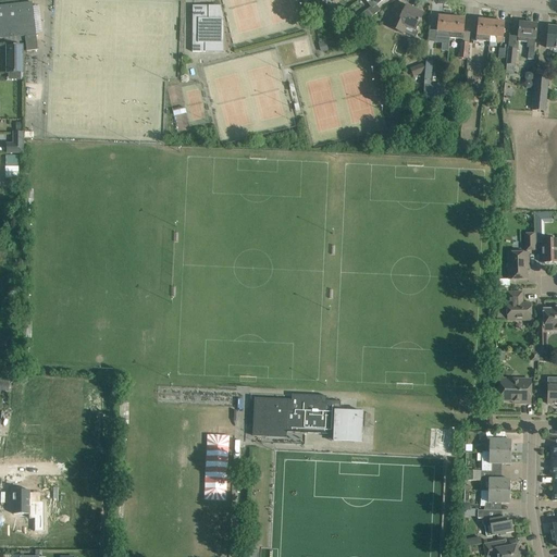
[(370,0),(367,3),(370,7),(372,9),(376,5),(383,0),(370,0)]
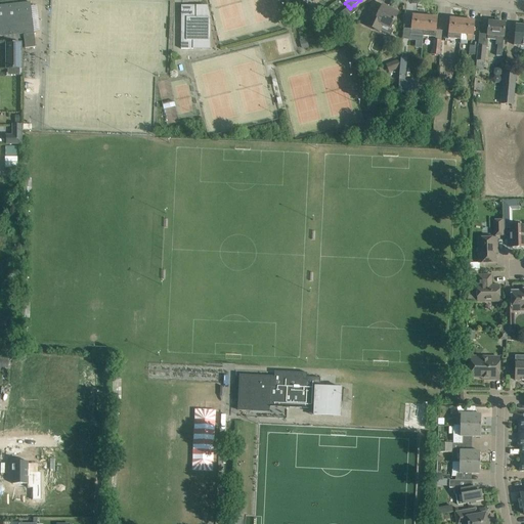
[(30,2),(0,5),(0,36),(2,37),(2,40),(23,38),(23,34),(24,34),(26,48),(35,47),(35,38),(34,32),(31,7),(31,4),(30,2)]
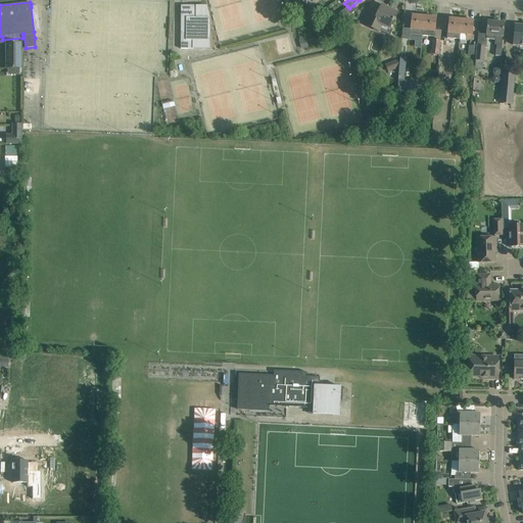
[(367,20),(365,25),(378,31),(381,25),(389,29),(392,22),(397,13),(382,6),(382,5),(377,14),(371,11),(367,20)]
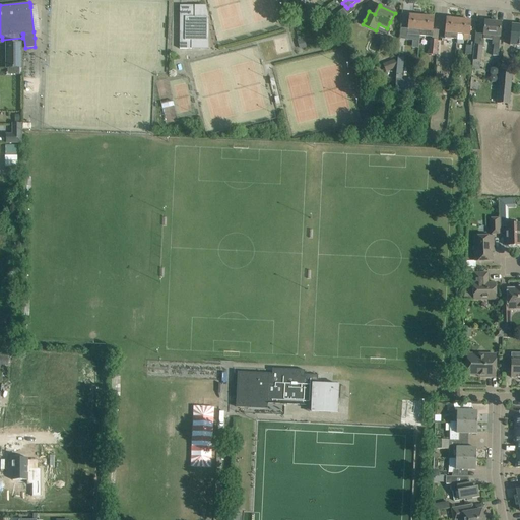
[(180,33),(180,49),(192,49),(192,41),(203,41),(203,22),(203,17),(197,17),(195,17),(195,6),(194,6),(193,6),(181,6),(180,6),(180,19),(180,33)]
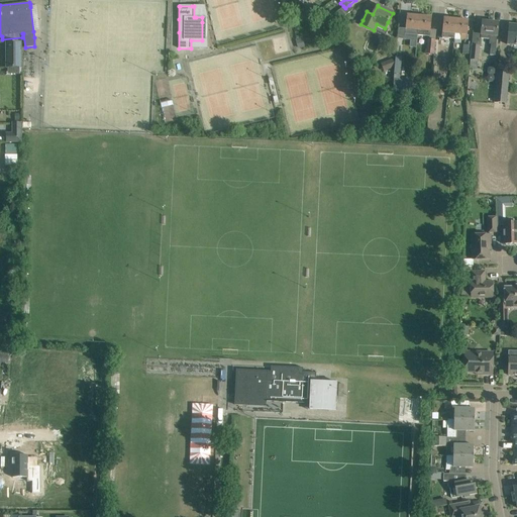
[(339,10),(328,18),(333,24),(333,25),(344,16),(339,10)]
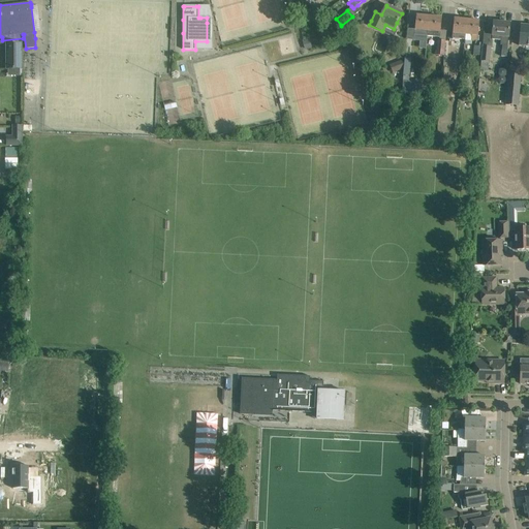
[(414,30),(414,35),(421,36),(427,36),(427,31),(429,17),(416,16),(415,26),(414,30)]
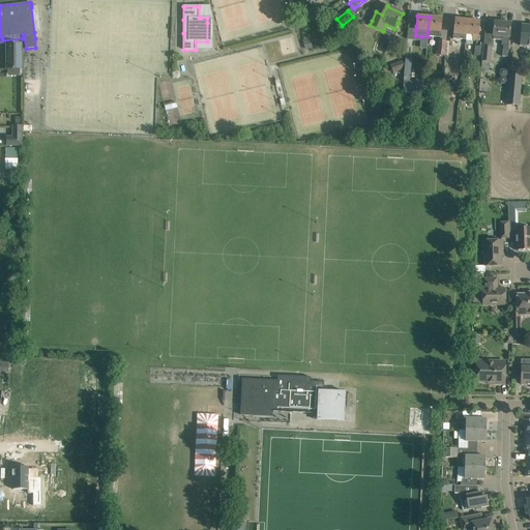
[(428,36),(434,37),(440,37),(441,30),(442,18),(430,17),(429,31),(428,31),(428,36)]
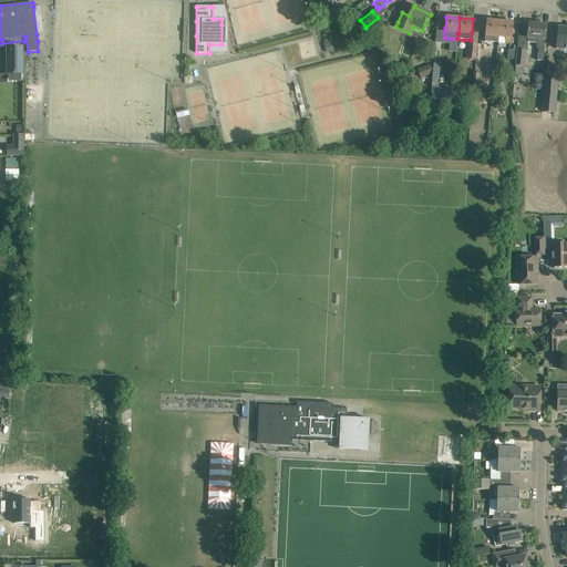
[(484,42),(484,44),(487,45),(487,49),(497,50),(498,43),(497,43),(500,22),(486,20),(485,31),(485,34),(484,42)]
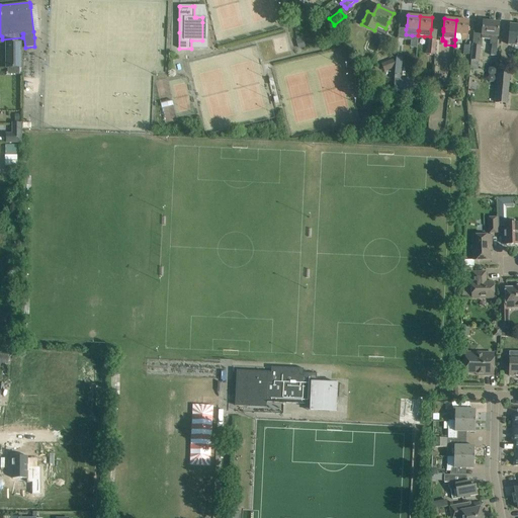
[(456,20),(454,39),(455,39),(455,34),(461,34),(461,40),(467,40),(468,31),(469,21),(456,20)]
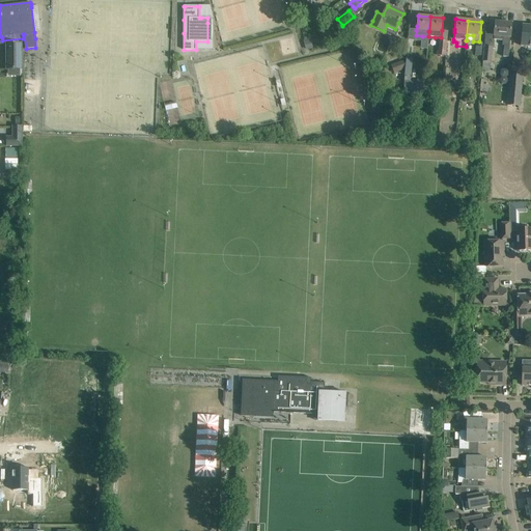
[(338,23),(330,29),(333,33),(341,27),(338,23)]
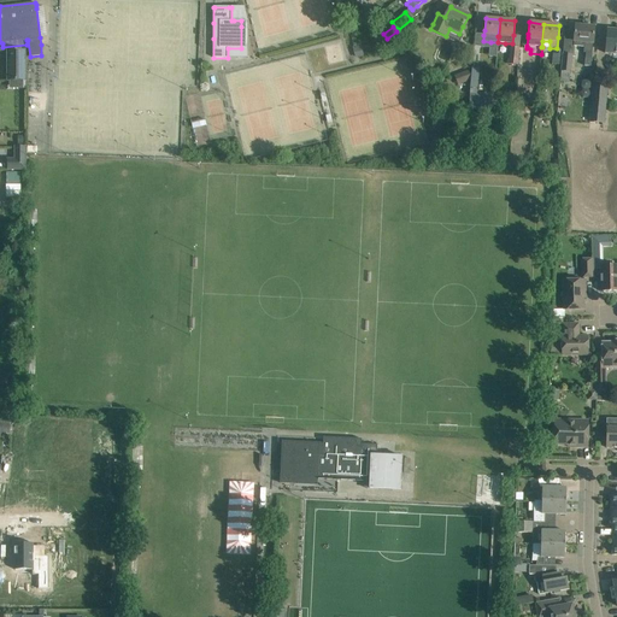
[(574,42),(574,47),(585,47),(583,52),(586,53),(585,62),(592,62),(592,58),(592,54),(593,48),(593,40),(594,28),(575,27),(574,39),(574,42)]
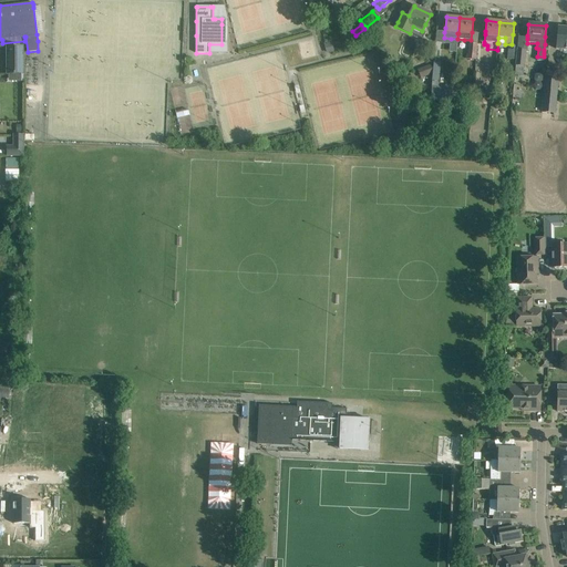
[(557,38),(556,49),(566,50),(566,28),(558,27),(557,38)]
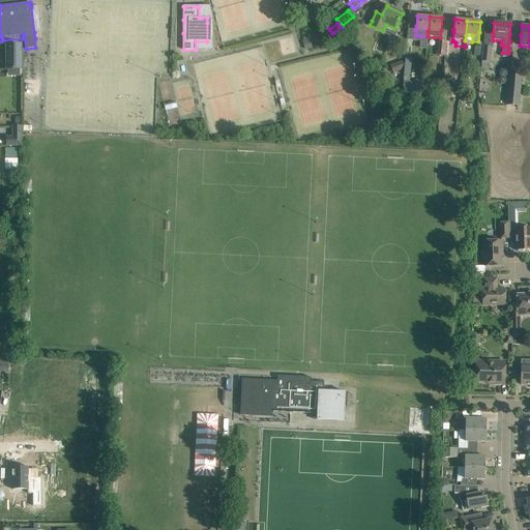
[(311,39),(303,41),(305,50),(313,49),(311,39)]
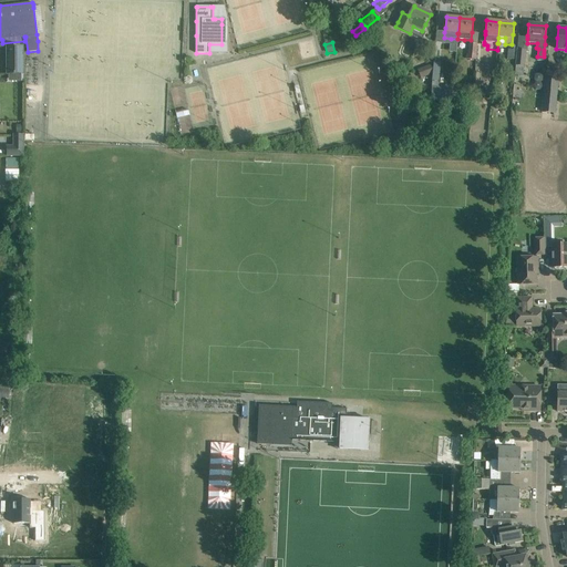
[(470,43),(467,60),(475,60),(476,44),(470,43)]
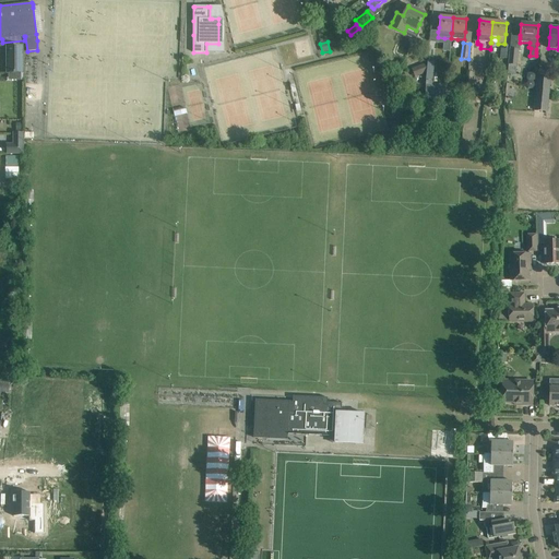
[(472,44),(470,64),(478,64),(480,48),(480,45),(477,44),(472,44)]
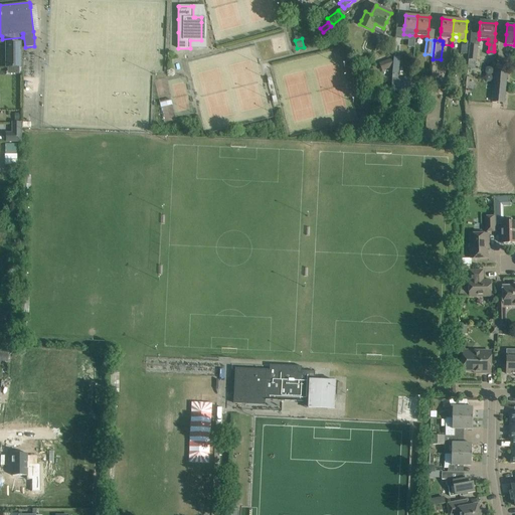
[(21,42),(6,42),(6,67),(8,67),(19,67),(21,67),(21,42)]
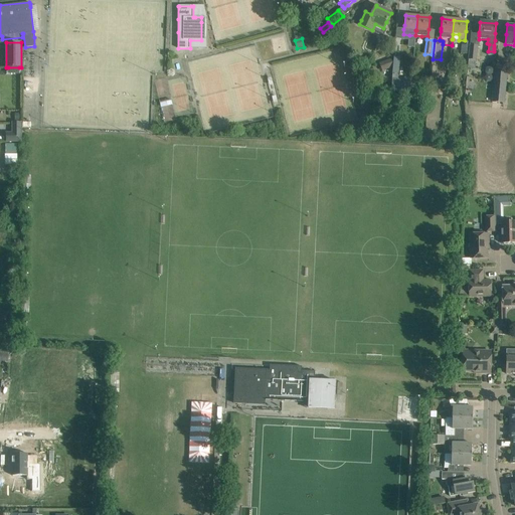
[(470,46),(469,67),(476,68),(478,46),(470,46)]
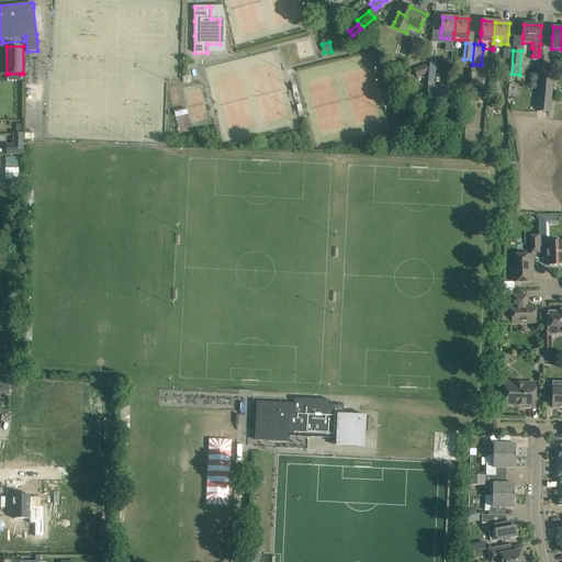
[(541,79),(538,111),(551,112),(553,80),(541,79)]
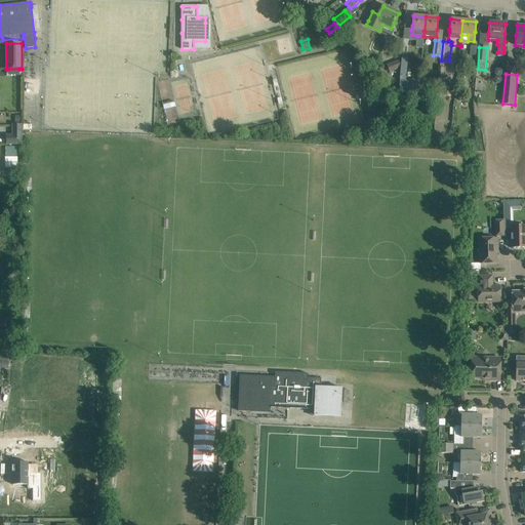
[(400,78),(398,92),(418,94),(419,80),(406,79),(406,76),(400,75),(400,78)]
